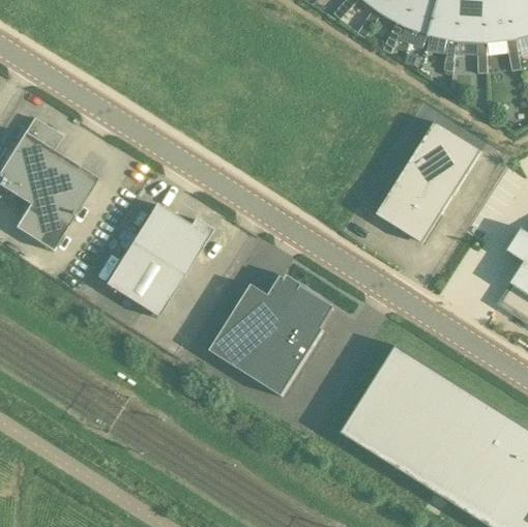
[(340,18),(354,0),(342,0),(332,11),(340,18)]
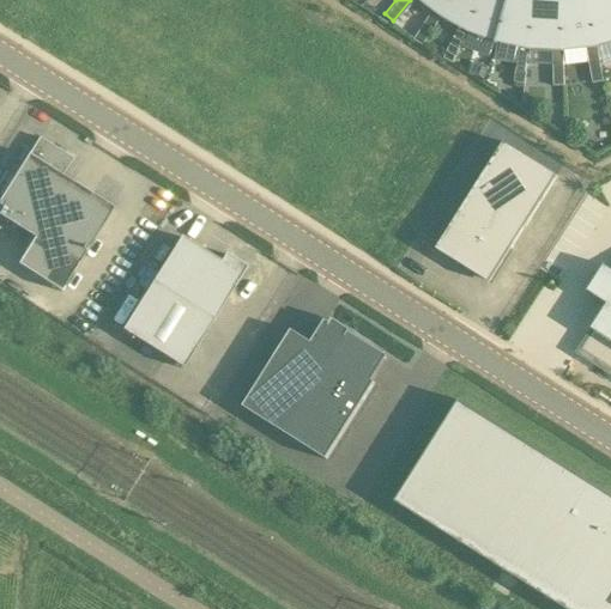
[(421,42),(440,13),(448,0),(422,0),(431,7),(412,37),(421,42)]
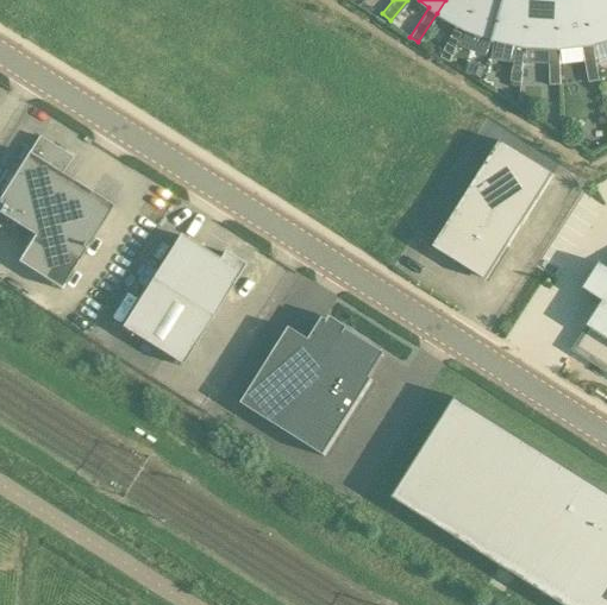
[(449,60),(463,29),(476,0),(445,0),(437,13),(454,24),(439,55),(449,60)]
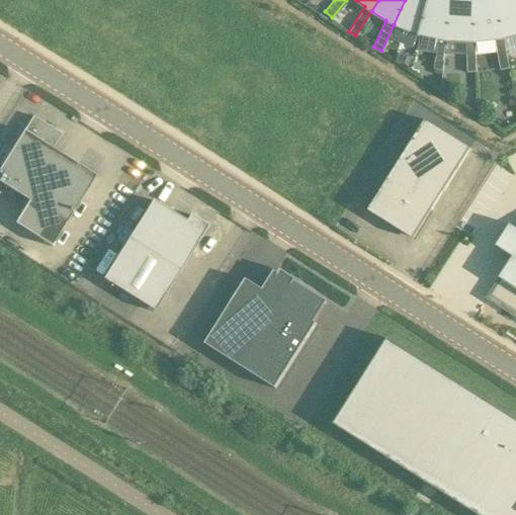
[(405,0),(394,24),(388,37),(405,45),(410,47),(416,32),(417,33),(427,0),(405,0)]
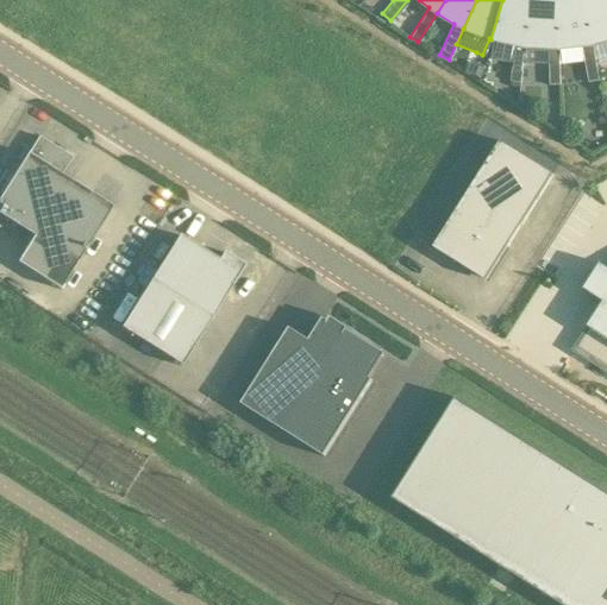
[(514,44),(508,79),(519,81),(524,46),(530,0),(502,0),(490,39),(514,44)]
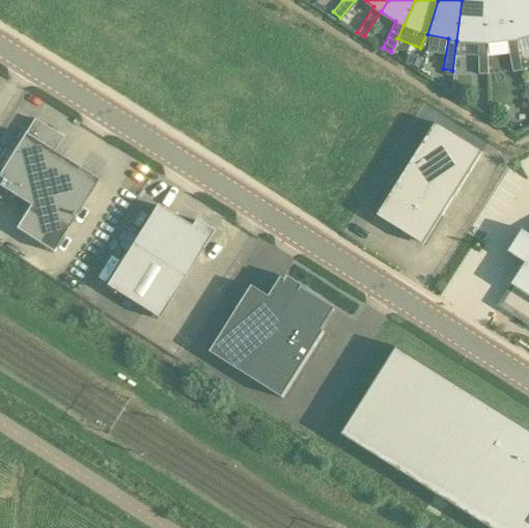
[(456,40),(477,42),(478,72),(486,72),(485,43),(483,0),(462,0),(456,40)]
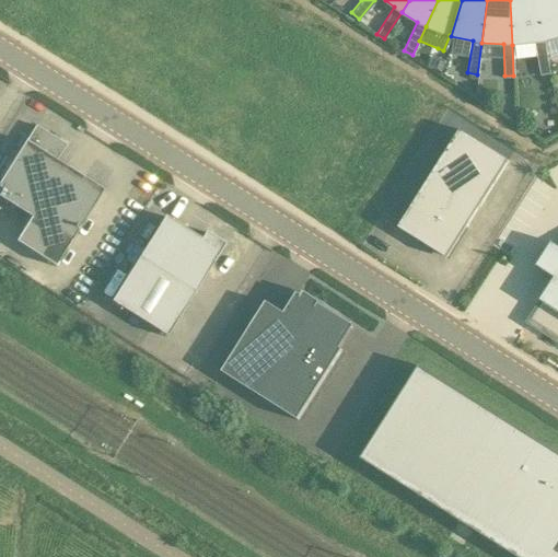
[(512,45),(534,42),(539,73),(549,71),(544,41),(535,0),(510,0),(512,45)]
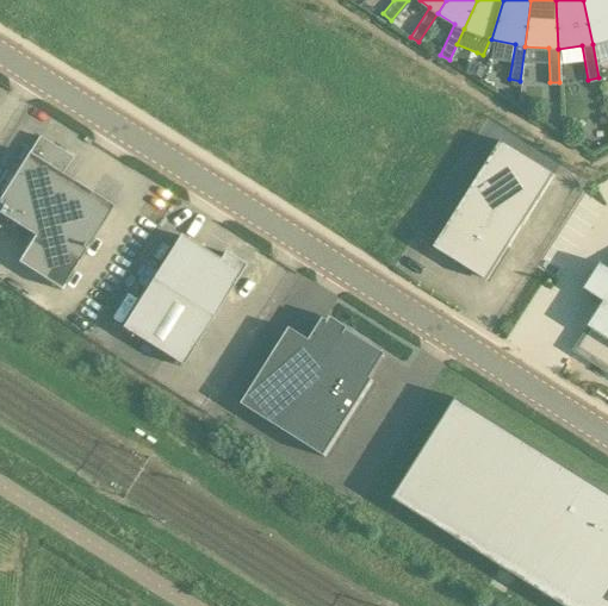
[(583,0),(593,44),(607,39),(607,0),(583,0)]
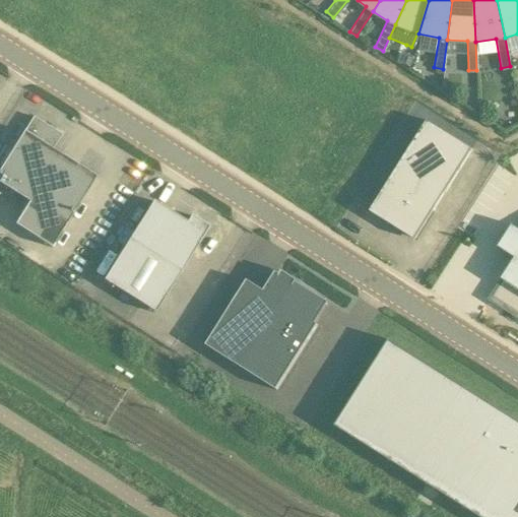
[(407,64),(408,61),(411,55),(404,53),(400,51),(396,60),(407,64)]
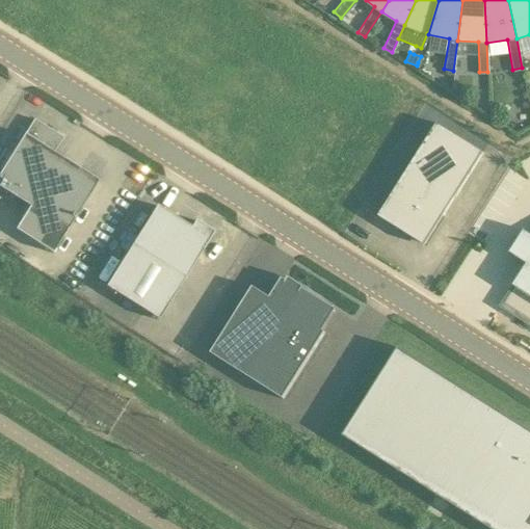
[(60,135),(32,118),(0,172),(0,192),(27,209),(15,231),(52,254),(98,178),(52,150),(60,135)]
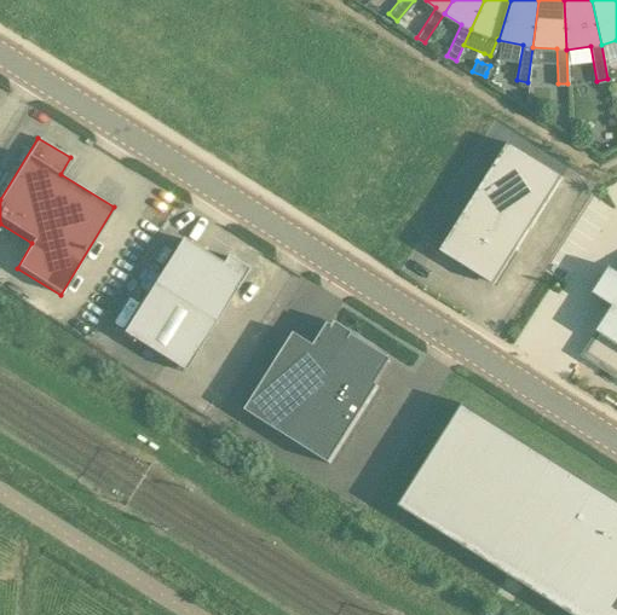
[(560,174),(506,141),(438,249),(491,283),(560,174)]
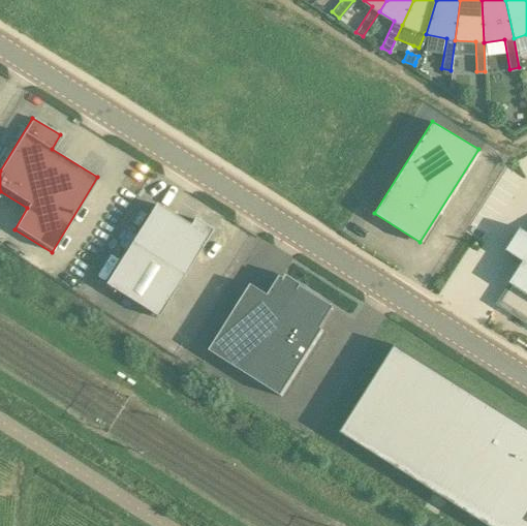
[(102,283),(155,316),(210,228),(192,218),(188,224),(153,203),(102,283)]
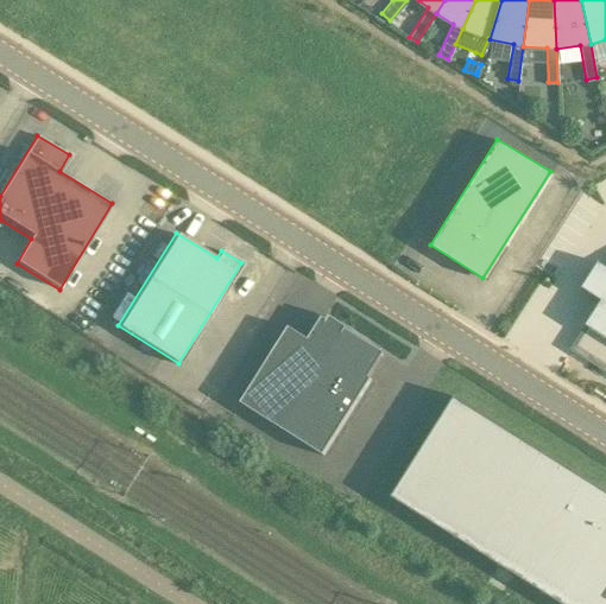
[(605,264),(598,259),(581,284),(601,297),(573,339),(605,361),(605,264)]
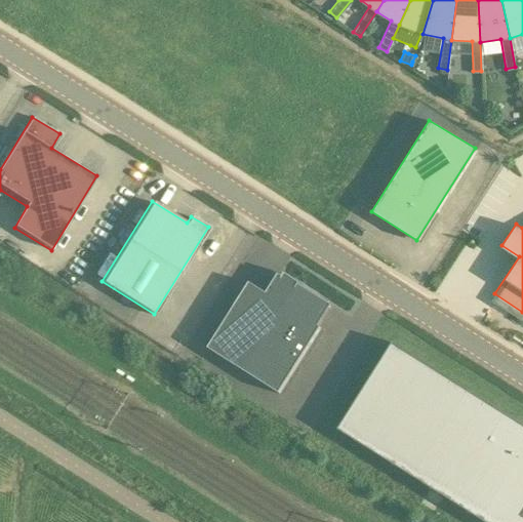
[(294,281),(293,283),(276,273),(264,291),(247,281),(206,347),(277,392),(318,325),(316,324),(329,304),(294,281)]
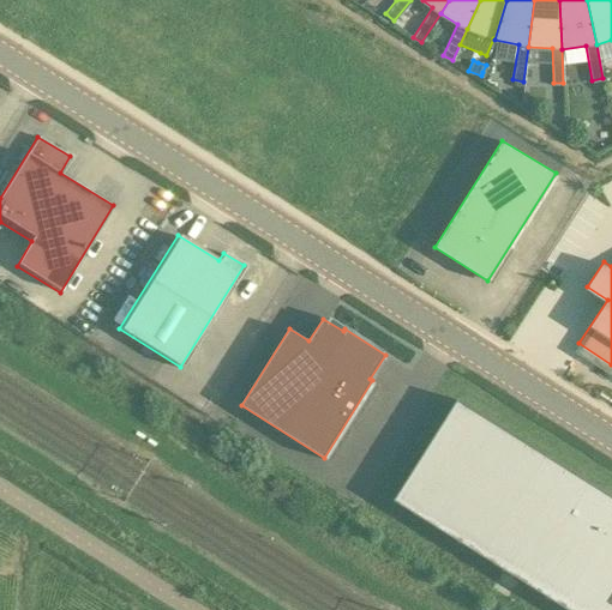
[(611,609),(611,603),(610,602),(611,597),(611,496),(457,399),(393,501),(568,609),(611,609)]
